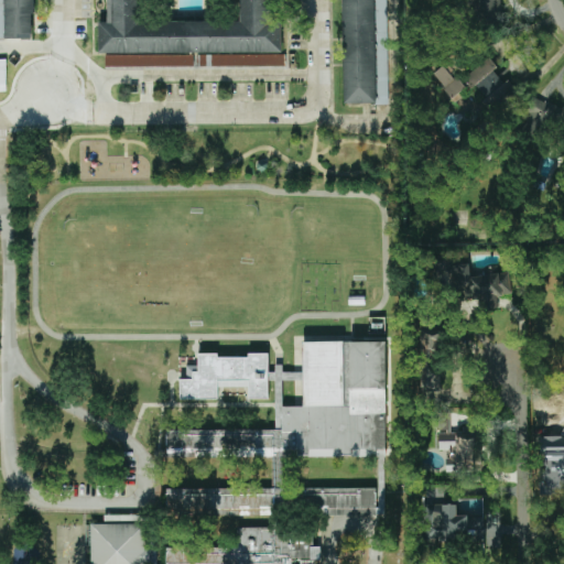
[(0,0),(0,39),(32,39),(32,0),(0,0)]
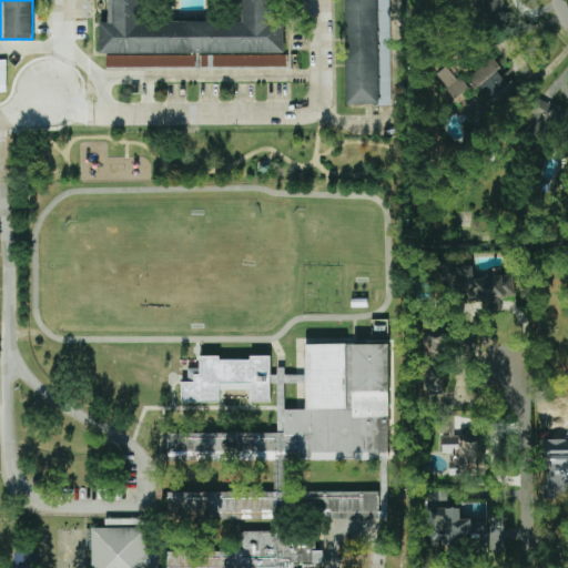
[(108,0),(109,22),(99,22),(100,54),(107,54),(107,68),(166,67),(166,77),(175,77),(175,82),(209,81),(209,68),(285,67),(284,22),(275,22),(274,0),(108,0)]
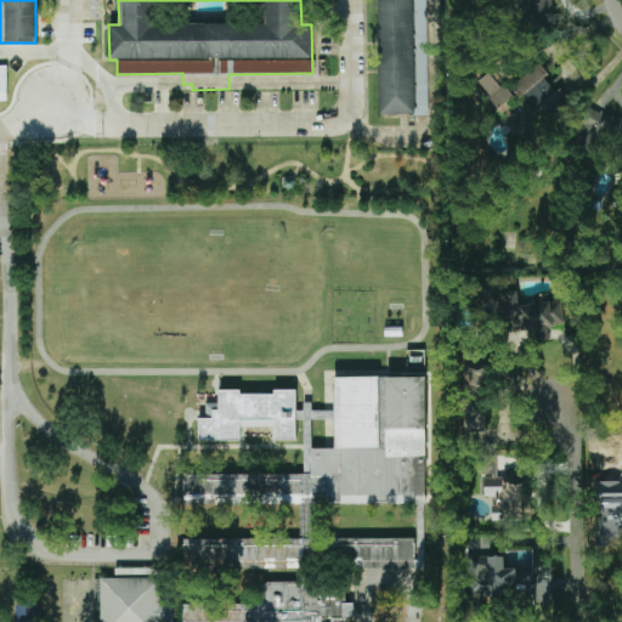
[(378,0),(380,116),(427,114),(425,0),(378,0)]
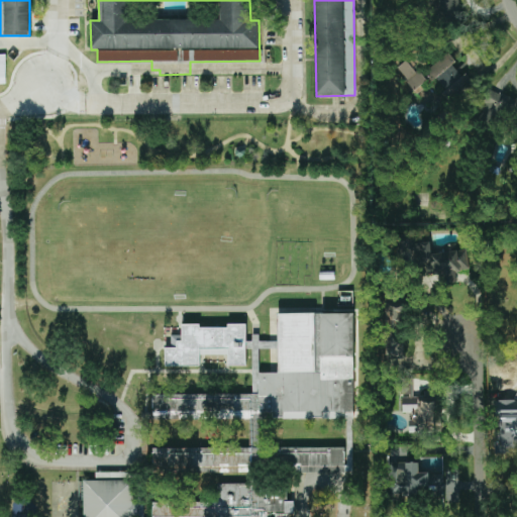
[(433,0),(436,12),(459,9),(458,0),(433,0)]
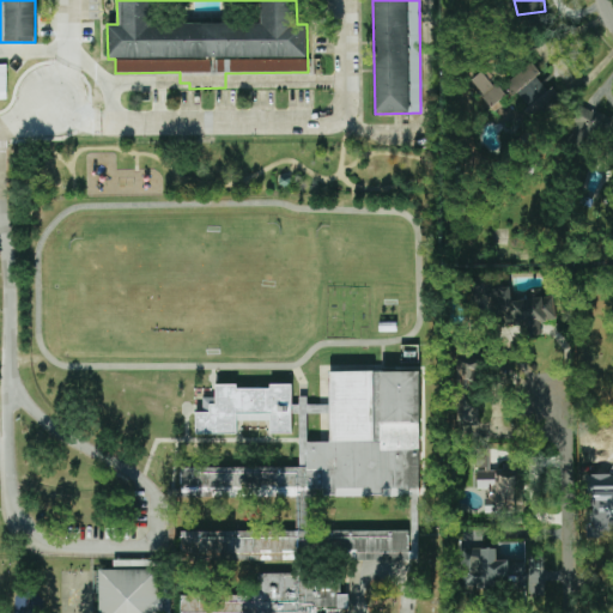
[(526,110),(547,89),(536,78),(541,73),(528,60),(502,86),(526,110)]
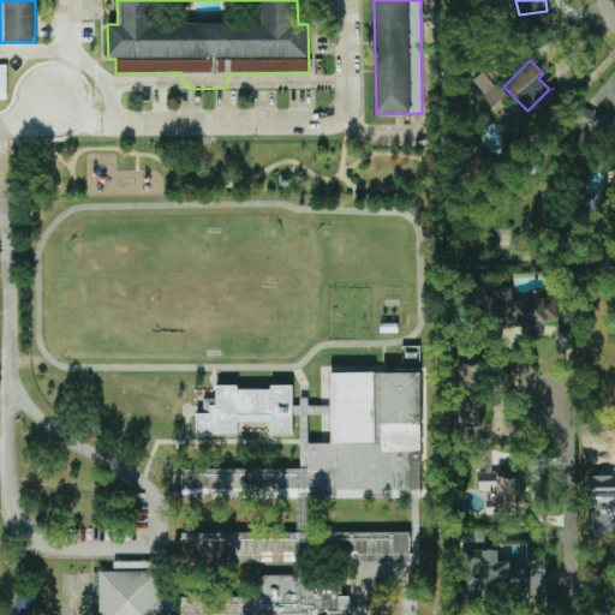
[(494,108),(507,97),(483,71),(471,82),(494,108)]
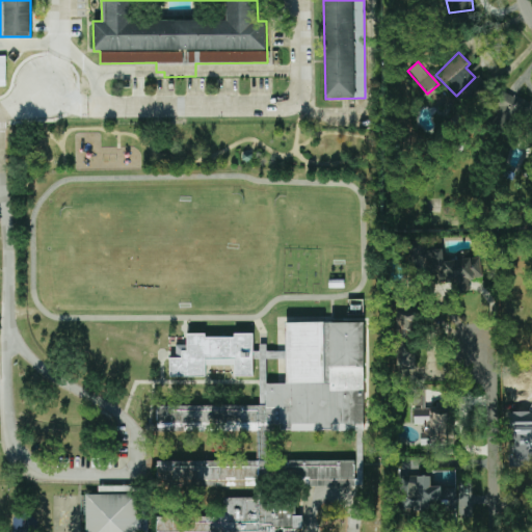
[(495,126),(505,130),(512,130),(517,116),(528,115),(531,129),(531,102),(530,102),(502,91),(495,112),(495,126)]
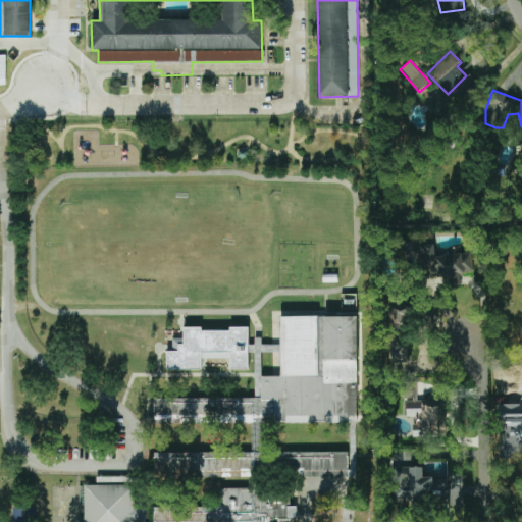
[(284,314),(323,315),(323,377),(360,377),(359,426),(268,426),(268,453),(358,453),(357,480),(272,480),(272,504),(306,503),(306,521),(92,521),(92,487),(135,487),(135,509),(143,509),(143,521),(152,521),(152,509),(223,509),(224,490),(254,490),(254,474),(157,474),(157,454),(251,454),(251,426),(157,426),(157,402),(263,401),(264,377),(282,377),(284,314)]
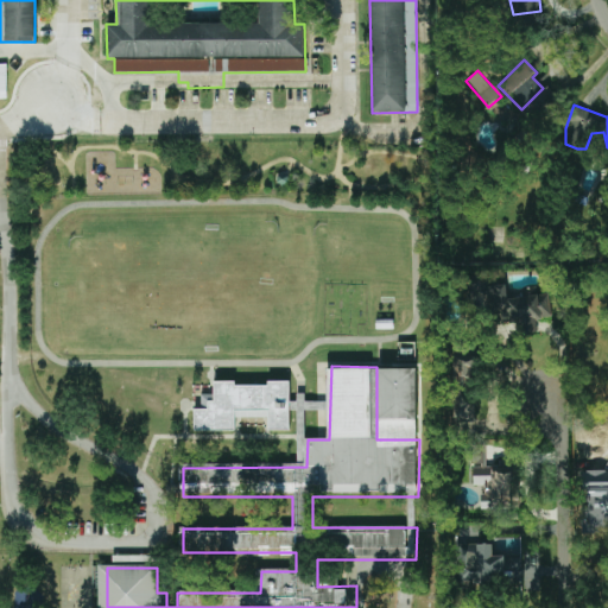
[(289,382),(214,384),(214,394),(202,394),(202,409),(194,409),(194,430),(235,430),(235,417),(268,417),(268,430),(290,430),(289,382)]
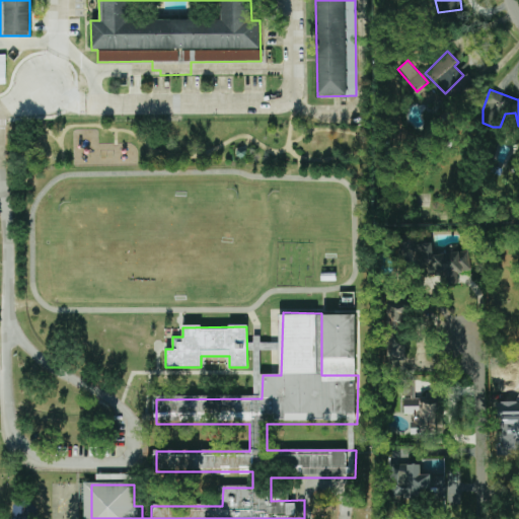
[(412,434),(443,433),(442,396),(415,396),(415,377),(402,378),(402,415),(412,414),(412,434)]
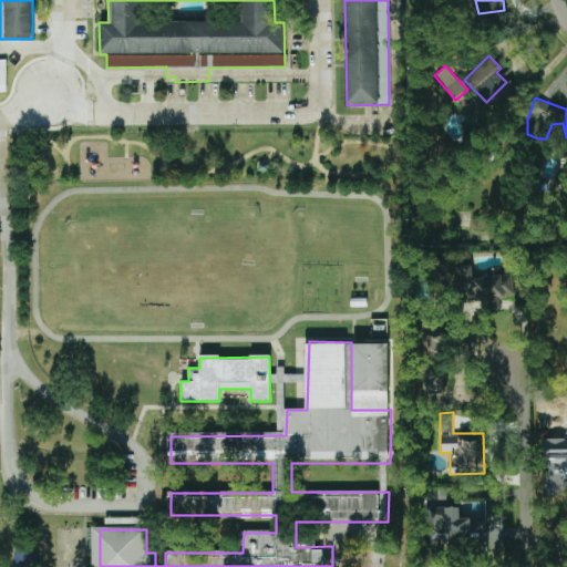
[(460,507),(426,507),(426,543),(485,543),(485,519),(460,519),(460,507)]
